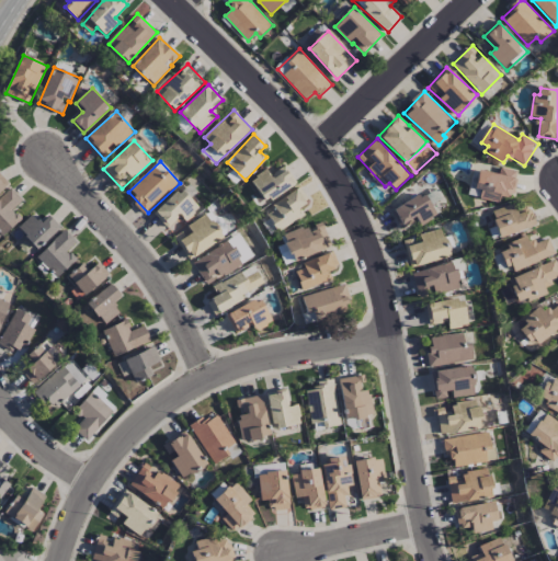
[(270,173),(269,171),(253,178),(264,202),(297,187),(287,165),(270,173)]
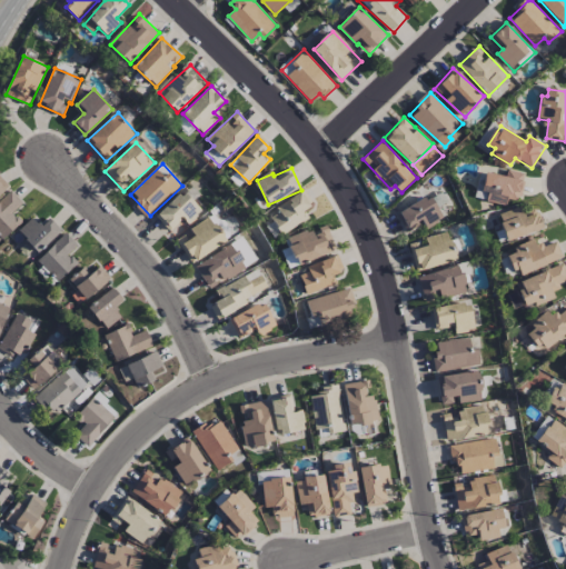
[(487,172),(483,201),(507,205),(508,199),(522,201),(525,172),(508,170),(508,176),(487,172)]
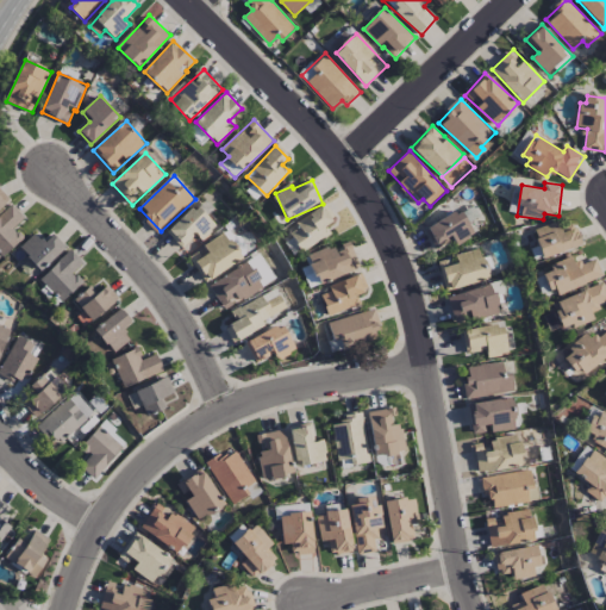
[(0,210),(12,201),(0,186),(0,185),(0,210)]
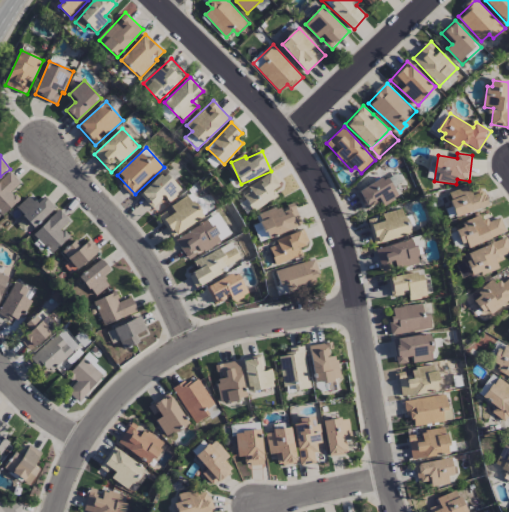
[(0,182),(0,210),(4,215),(21,199),(13,191),(22,182),(12,171),(0,182)]
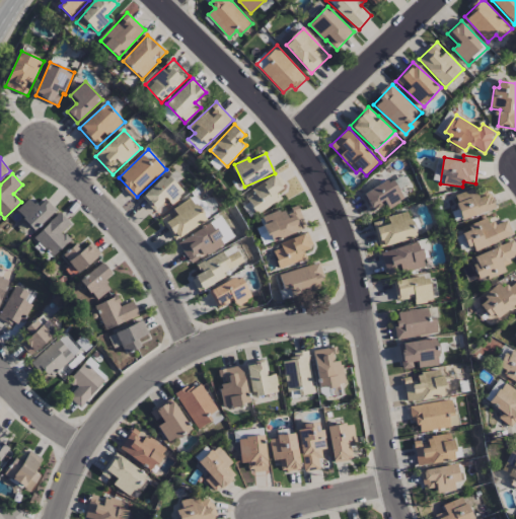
[(144,197),(161,216),(187,193),(168,173),(144,197)]
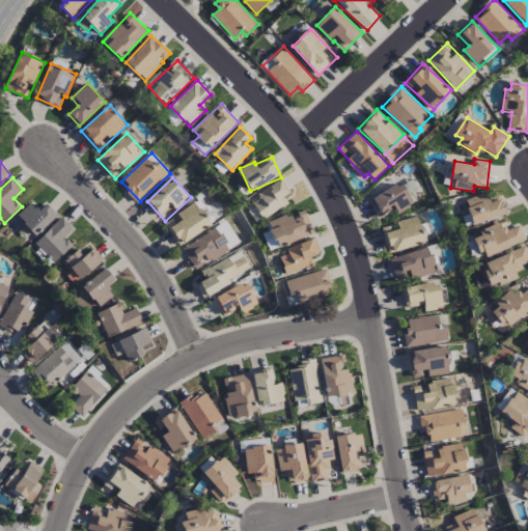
[(284,195),(293,191),(287,179),(252,197),(262,218),(289,205),(284,195)]
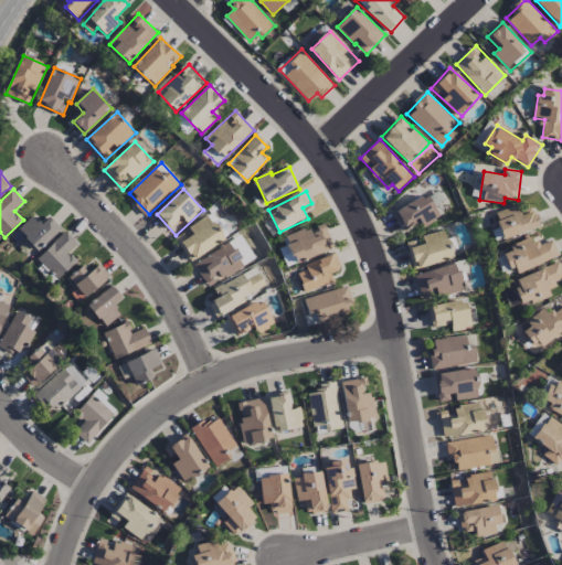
[(395,210),(405,231),(422,222),(424,226),(441,219),(430,194),(395,210)]
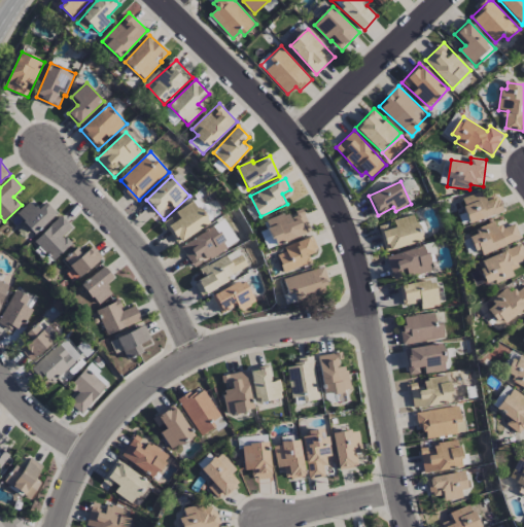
[(503,211),(496,191),(486,196),(484,190),(462,200),(472,223),(503,211)]
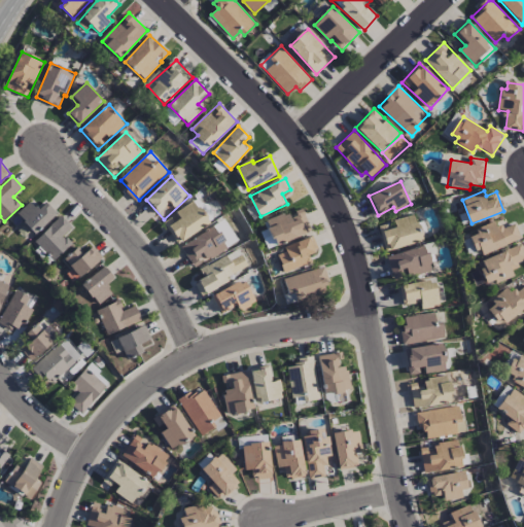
[(177,212),(181,219),(170,225),(180,242),(211,223),(197,200),(177,212)]
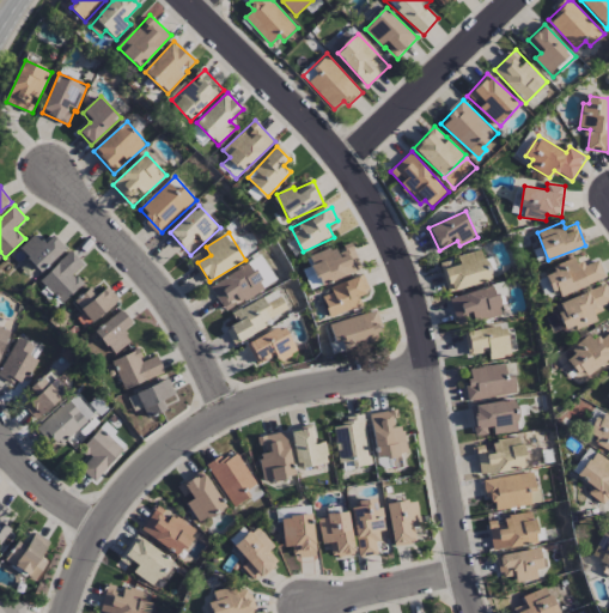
[(20,249),(42,272),(67,248),(55,235),(46,243),(37,234),(20,249)]
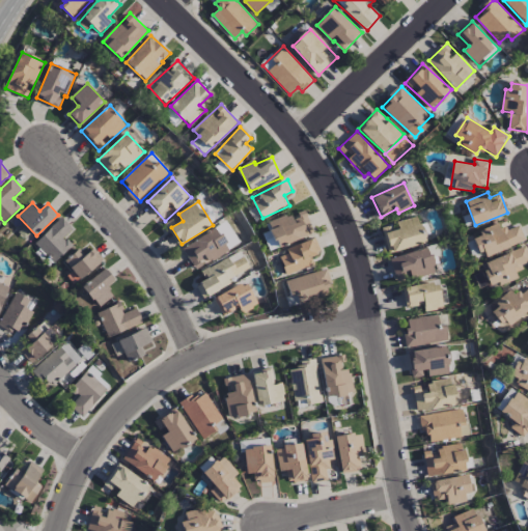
[(315,232),(306,212),(290,218),(289,214),(269,222),(279,247),(315,232)]
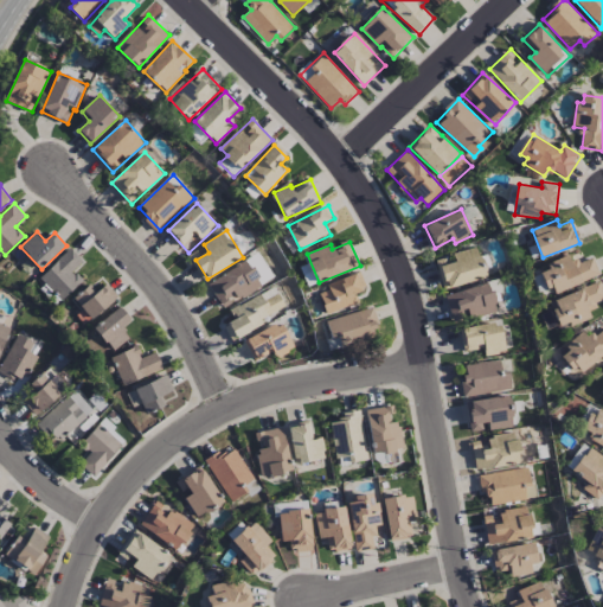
[(42,278),(63,301),(84,280),(75,270),(84,261),(72,248),(42,278)]
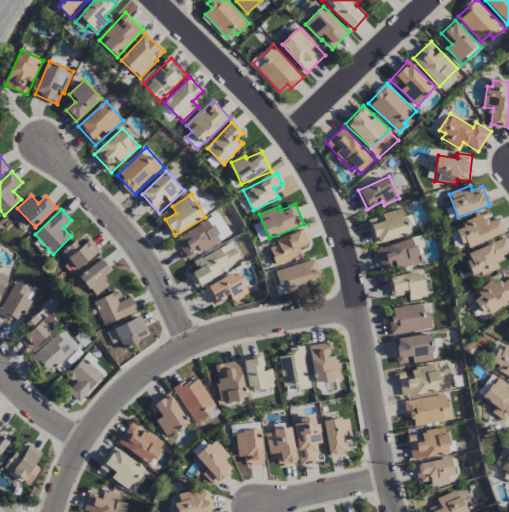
[(383,213),(385,222),(372,224),(375,243),(411,236),(406,209),(383,213)]
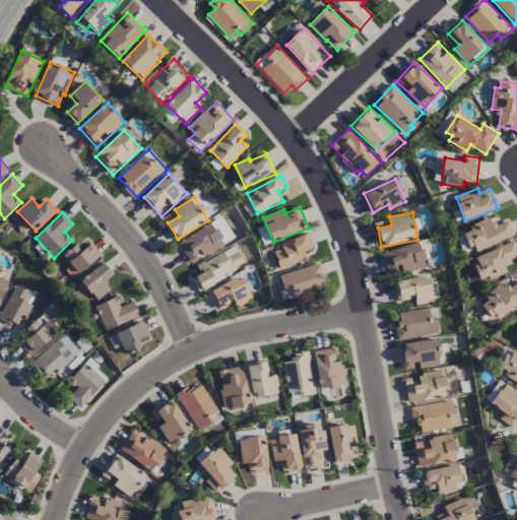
[(180,243),(192,263),(236,237),(223,216),(180,243)]
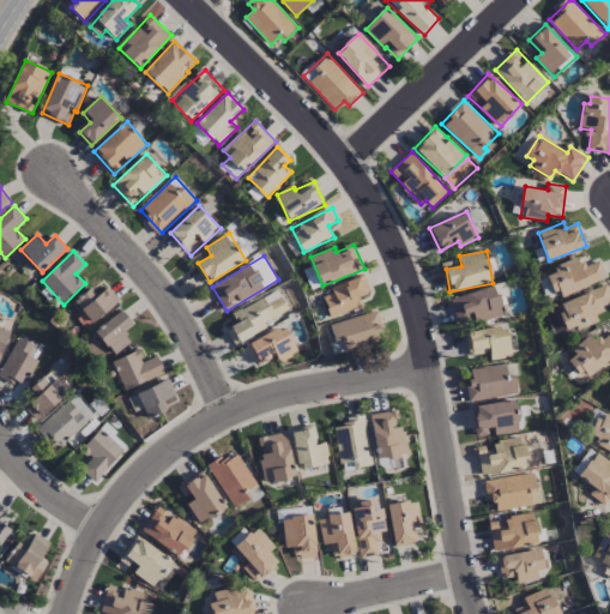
[(602,259),(580,266),(578,262),(541,274),(549,300),(609,280),(602,259)]
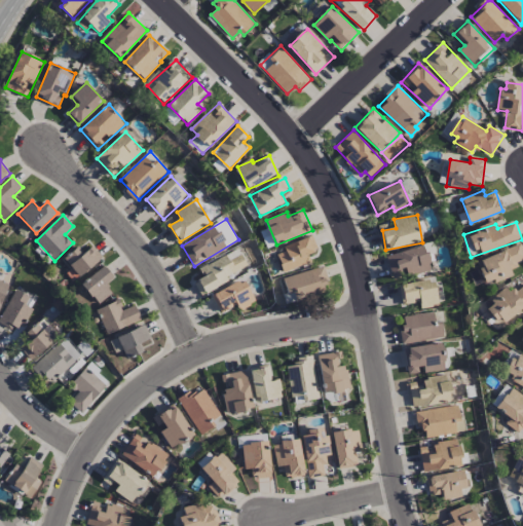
[(275,246),(268,228),(261,230),(268,248),(275,246)]
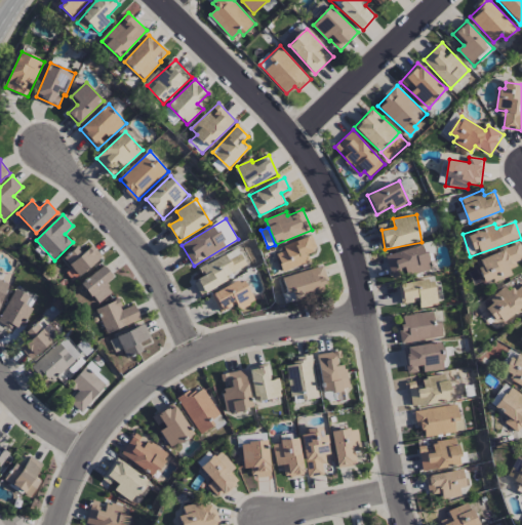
[(312,261),(309,253),(318,249),(313,235),(284,245),(286,250),(277,253),(283,272),(312,261)]
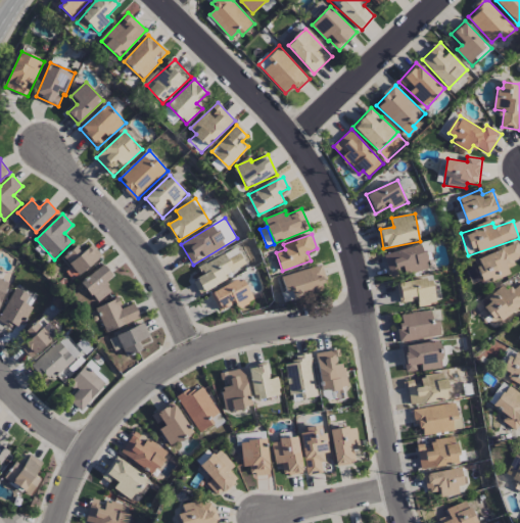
[(508,266),(519,260),(519,242),(474,259),(484,285),(511,275),(508,266)]
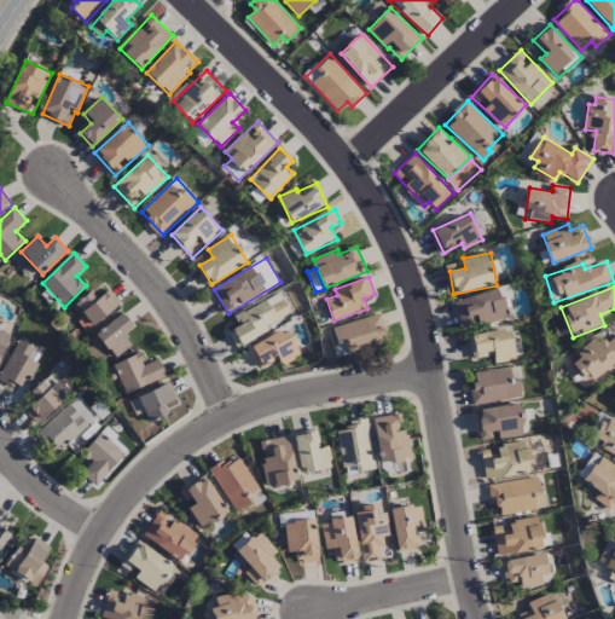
[(86,329),(123,306),(112,289),(99,296),(96,290),(76,302),(85,317),(80,320),(86,329)]
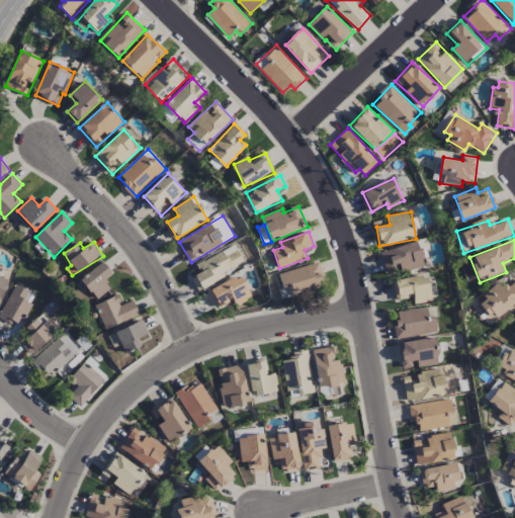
[(382,251),(388,273),(400,270),(401,272),(425,266),(419,242),(382,251)]
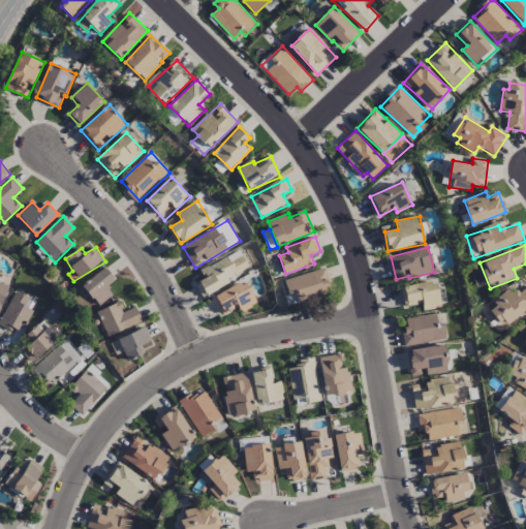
[(204,297),(233,282),(229,278),(250,268),(244,255),(231,261),(229,256),(203,270),(207,278),(196,282),(204,297)]
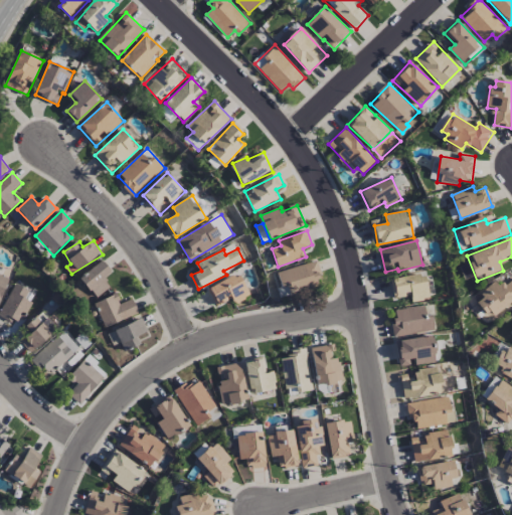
[(278,273),(283,288),(288,286),(291,296),(320,287),(318,278),(323,276),(318,260),(278,273)]
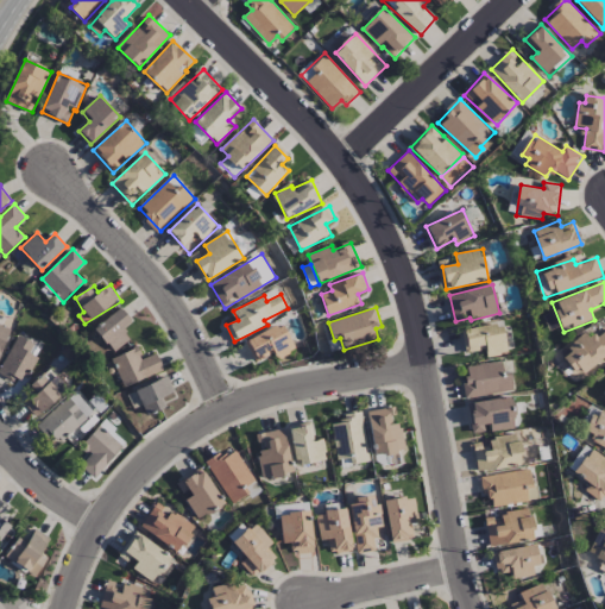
[(95,327),(114,352),(132,339),(124,328),(132,321),(123,308),(95,327)]
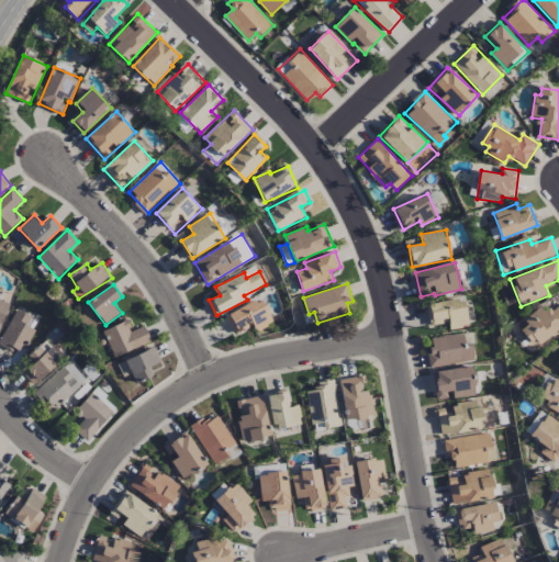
[(0,332),(12,303),(0,298),(0,332)]
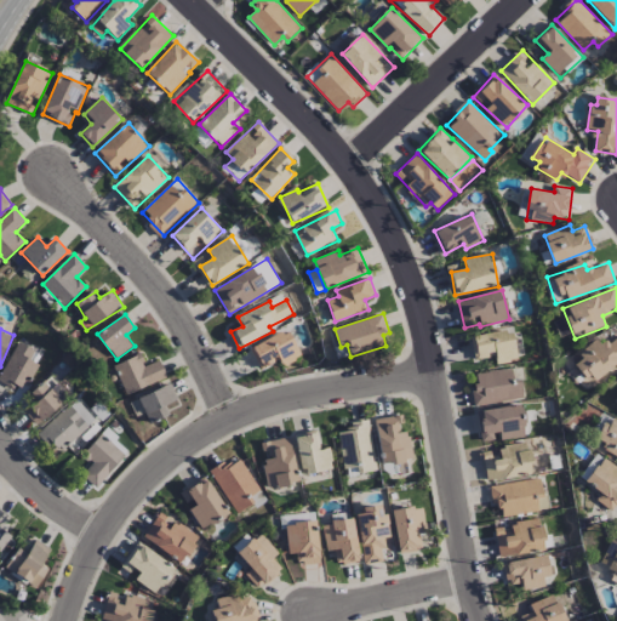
[(497,364),(519,359),(513,329),(473,337),(478,360),(496,355),(497,364)]
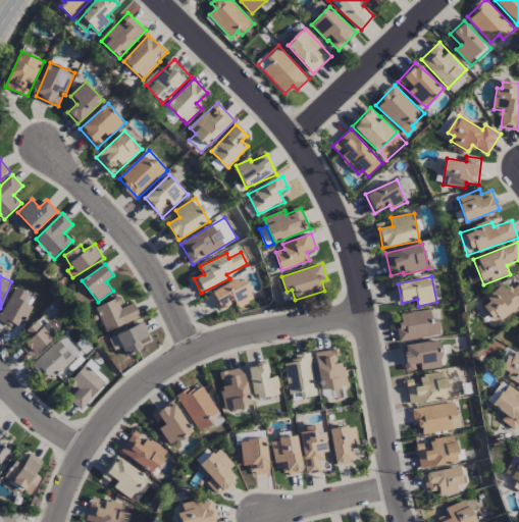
[(212,292),(220,310),(238,302),(241,307),(255,300),(244,277),(212,292)]
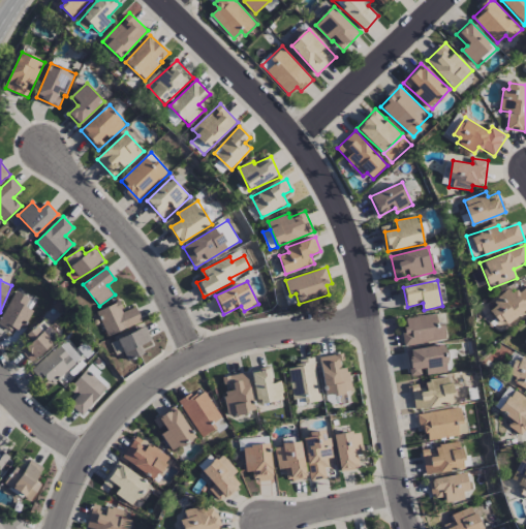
[(494,301),(497,305),(490,310),(503,328),(525,312),(525,287),(515,296),(509,289),(494,301)]
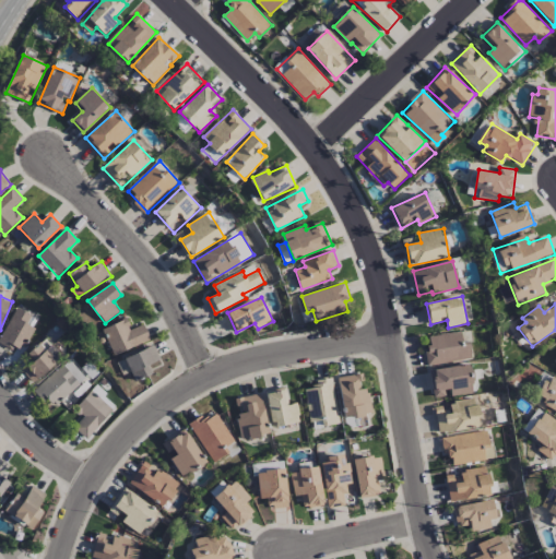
[(35,326),(28,323),(33,316),(19,308),(0,340),(0,342),(20,354),(35,326)]
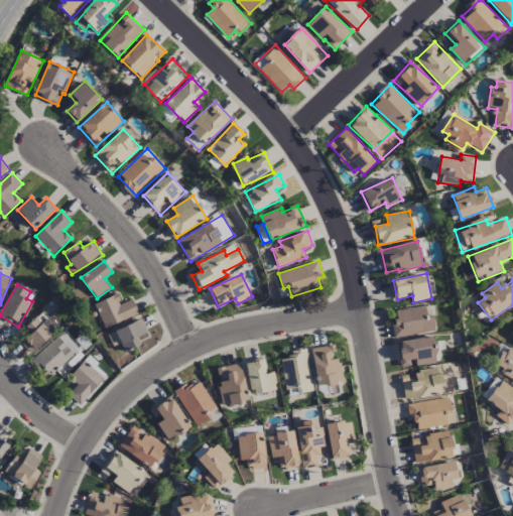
[(140,314),(134,299),(122,303),(118,294),(97,303),(107,328),(140,314)]
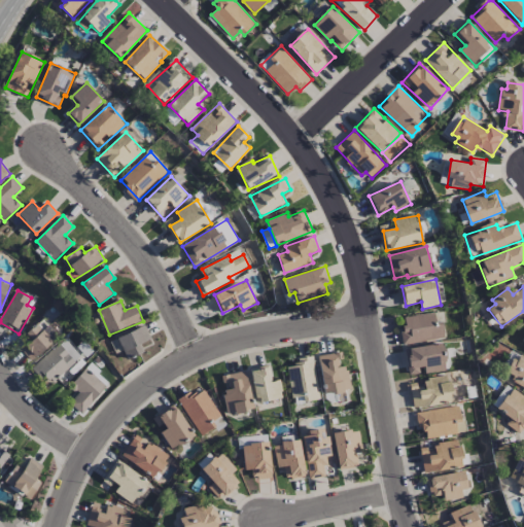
[(446,340),(444,321),(438,322),(437,313),(406,316),(407,328),(403,328),(404,343),(446,340)]
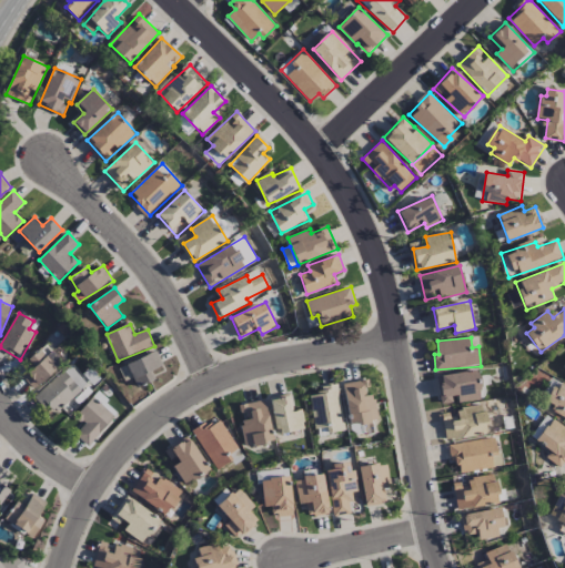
[(28,362),(33,368),(24,376),(36,388),(59,367),(41,348),(28,362)]
